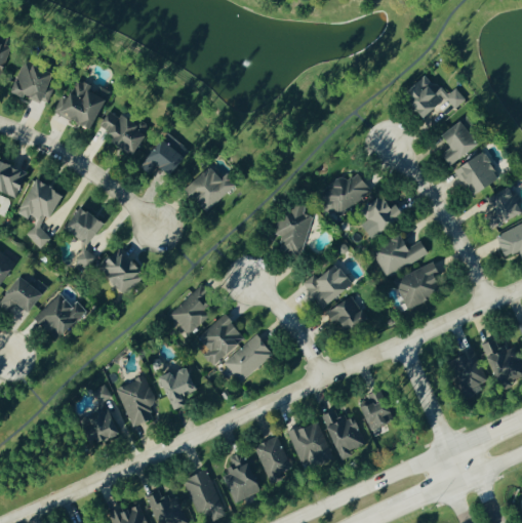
[(0,76),(8,48),(0,45),(0,40),(0,39),(0,76)]
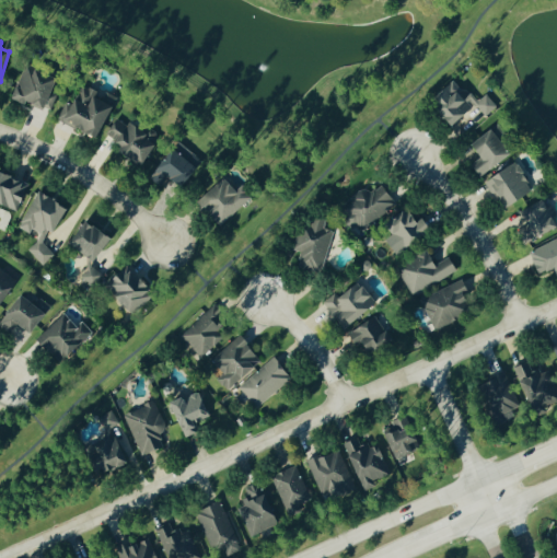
[(9,97),(51,111),(60,81),(18,68),(9,97)]
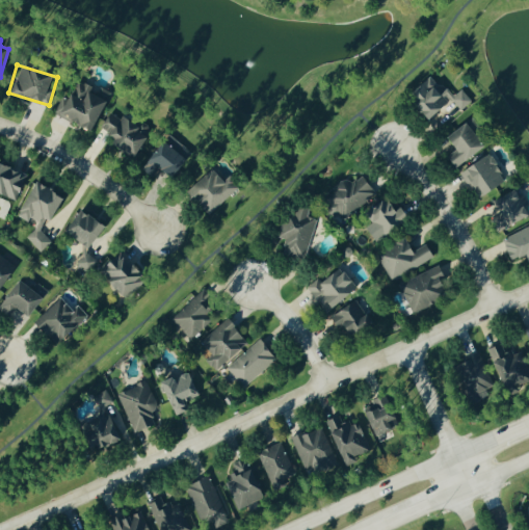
[(105,101),(90,94),(94,86),(74,78),(57,115),(91,131),(105,101)]
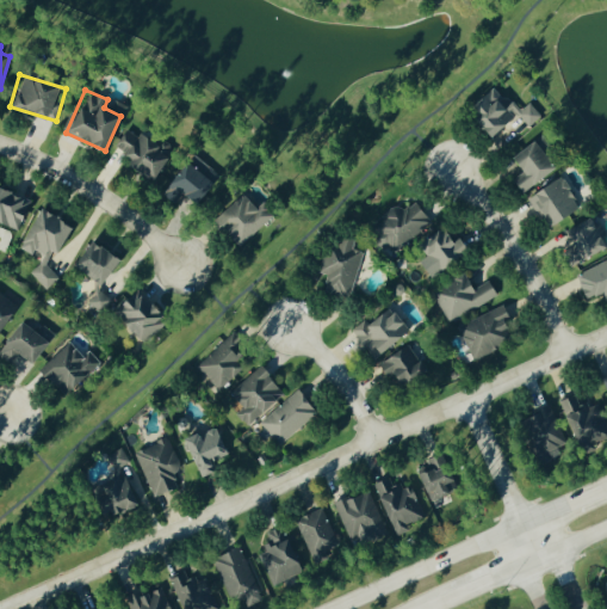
[(512,120),(490,91),(465,109),(488,137),(512,120)]
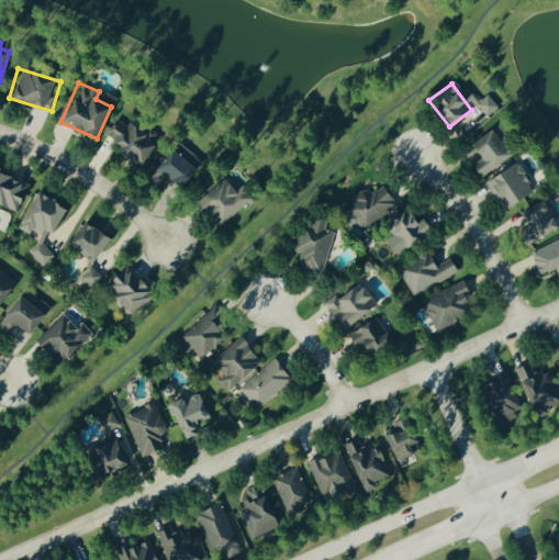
[(500,105),(489,93),(477,104),(488,116),(500,105)]
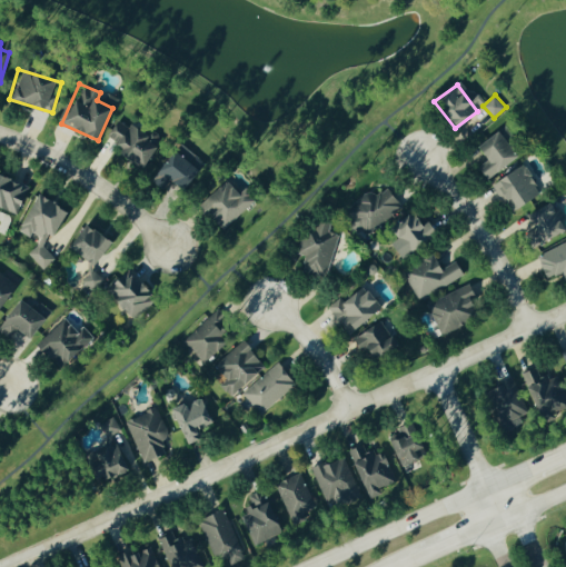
[(117,158),(146,166),(154,141),(145,139),(147,130),(113,120),(107,142),(120,147),(117,158)]
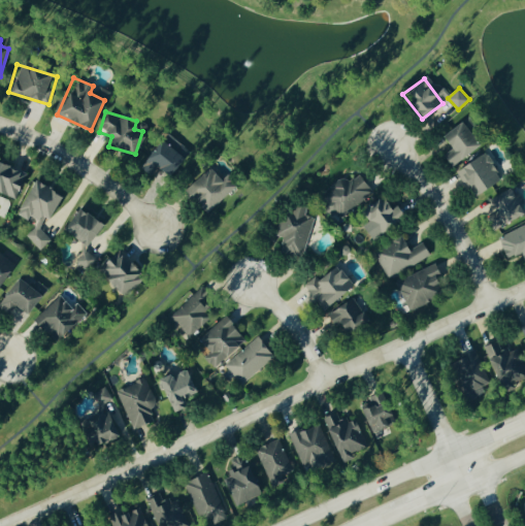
[(454,167),(480,142),(459,121),(441,137),(452,148),(443,156),(454,167)]
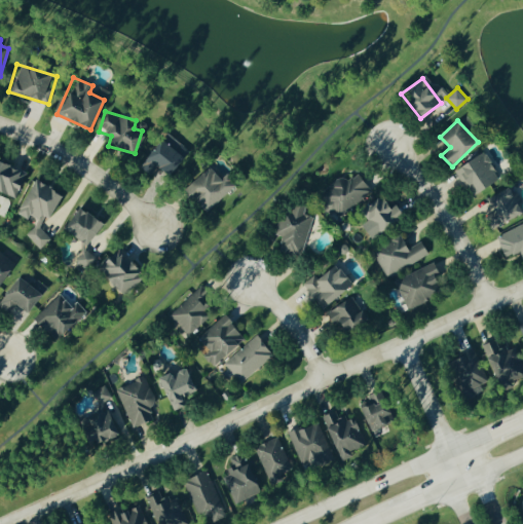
[(181,152),(156,141),(155,145),(150,143),(140,166),(170,179),(181,152)]
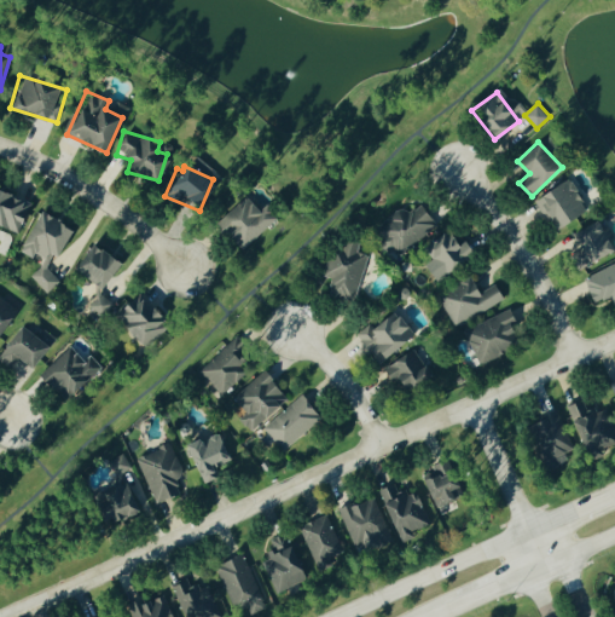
[(537,195),(551,229),(586,214),(572,179),(537,195)]
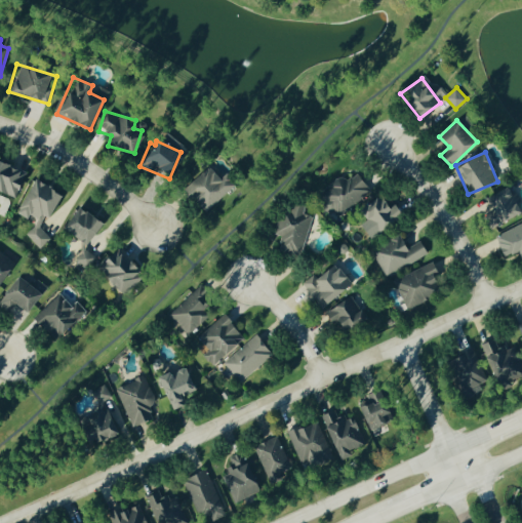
[(0,191),(17,197),(26,170),(0,161),(0,191)]
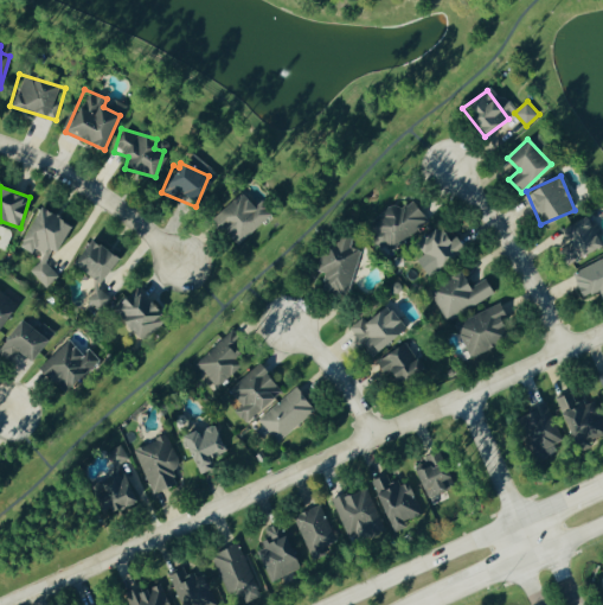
[(256,207),(241,192),(212,221),(238,247),(270,212),(260,202),(256,207)]
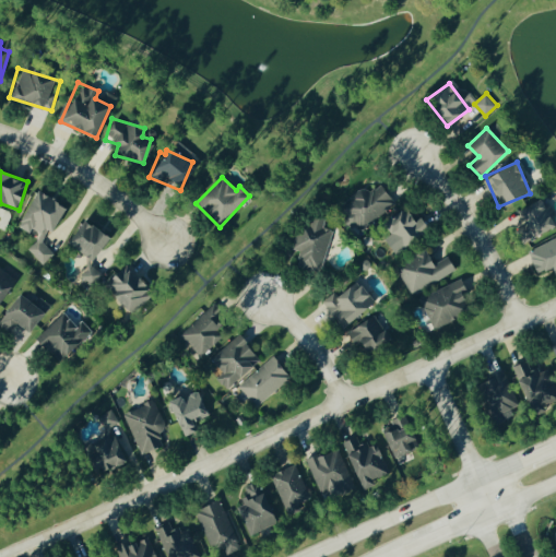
[(394,212),(386,184),(338,200),(347,227),(394,212)]
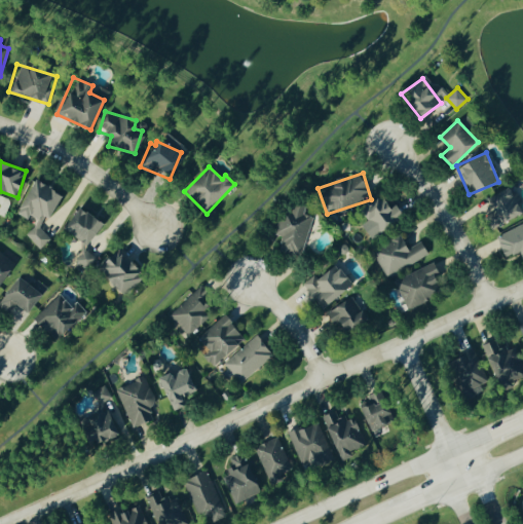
[(45,247),(51,234),(44,231),(62,193),(32,179),(16,212),(36,220),(28,239),(45,247)]
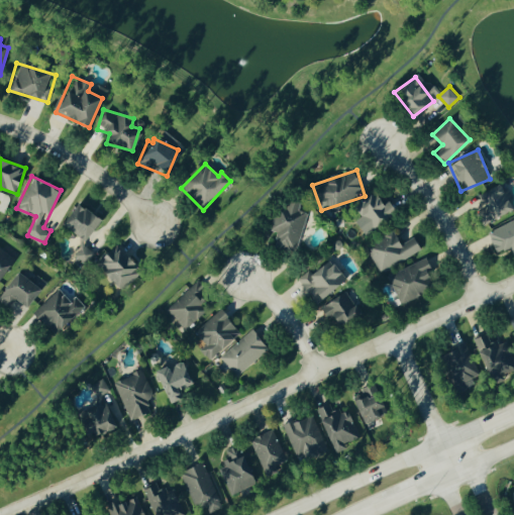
[(478,192),(483,210),(477,212),(480,222),(513,212),(510,201),(513,200),(510,188),(502,191),(500,185),(478,192)]
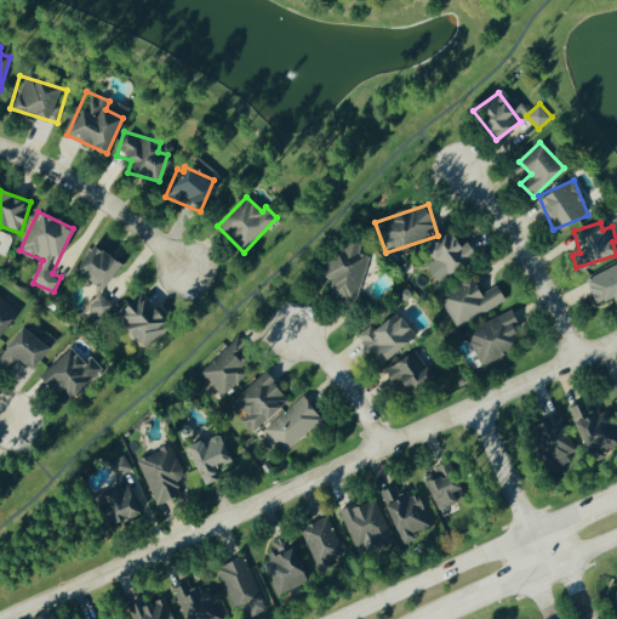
[(426,249),(434,260),(426,266),(440,284),(476,254),(453,227),(426,249)]
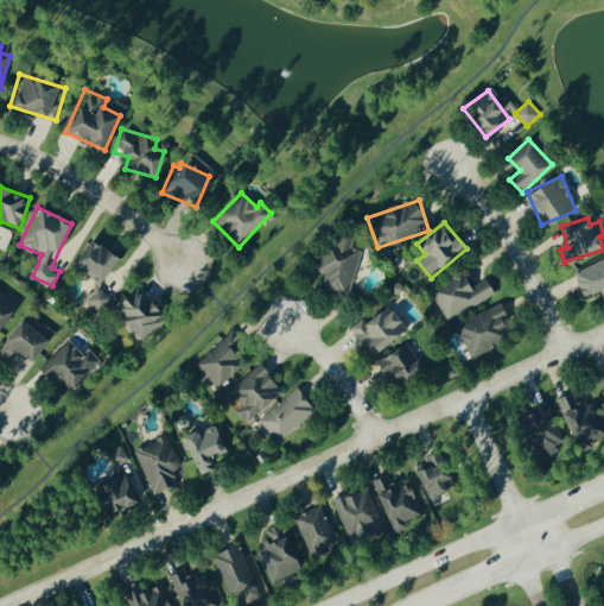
[(361,250),(350,247),(353,240),(342,237),(339,246),(324,242),(316,271),(325,273),(320,290),(348,297),(361,250)]
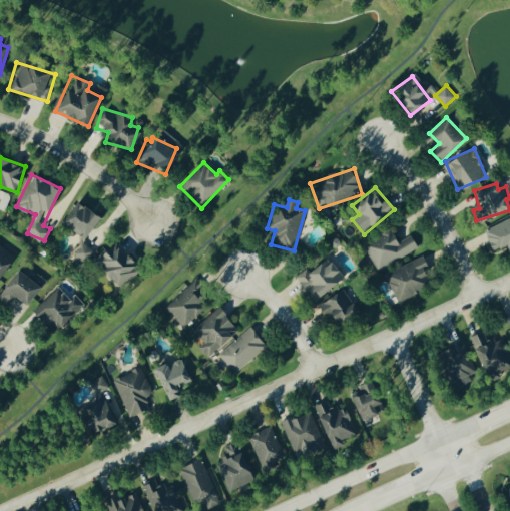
[(99,216),(75,201),(62,224),(81,235),(70,254),(87,265),(98,246),(86,239),(99,216)]
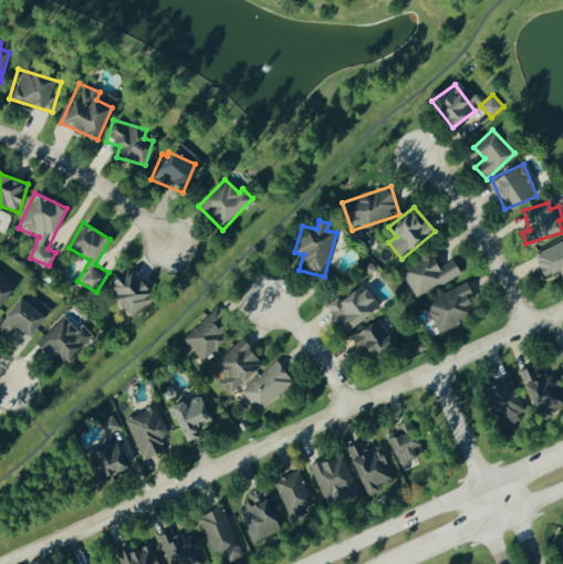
[(562,240),(533,257),(545,279),(559,271),(562,277),(562,240)]
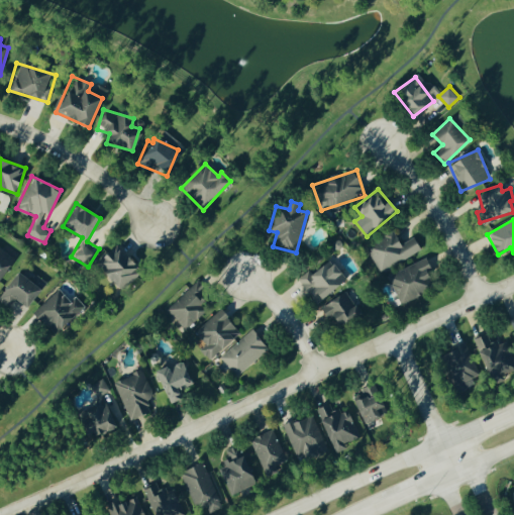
[(421,250),(415,237),(399,245),(394,234),(367,247),(380,272),(421,250)]
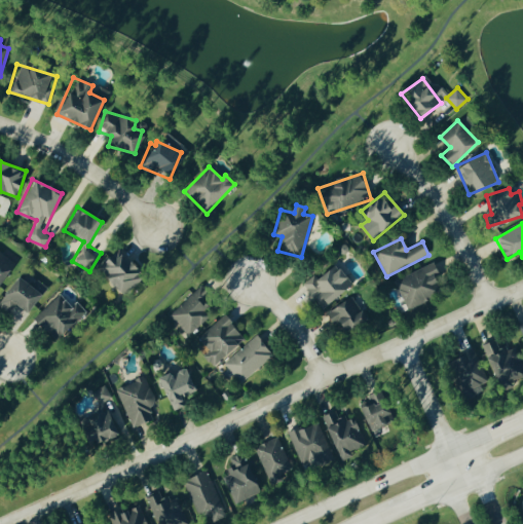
[(0,286),(15,259),(0,250),(0,286)]
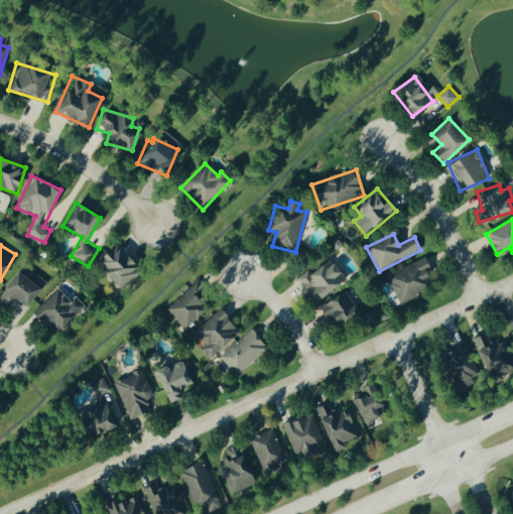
[(118,290),(139,276),(119,245),(97,259),(118,290)]
